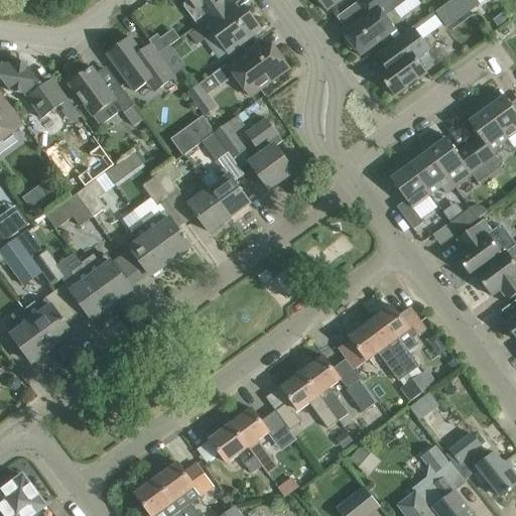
[(198,26),(227,5),(223,0),(188,0),(186,2),(184,7),(189,14),(198,26)]
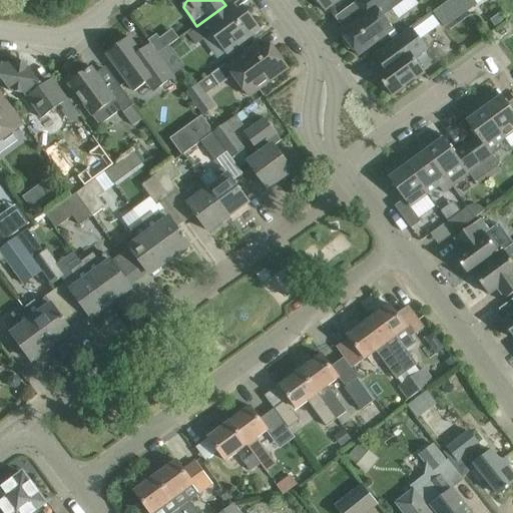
[(317,0),(325,11),(340,0),(317,0)]
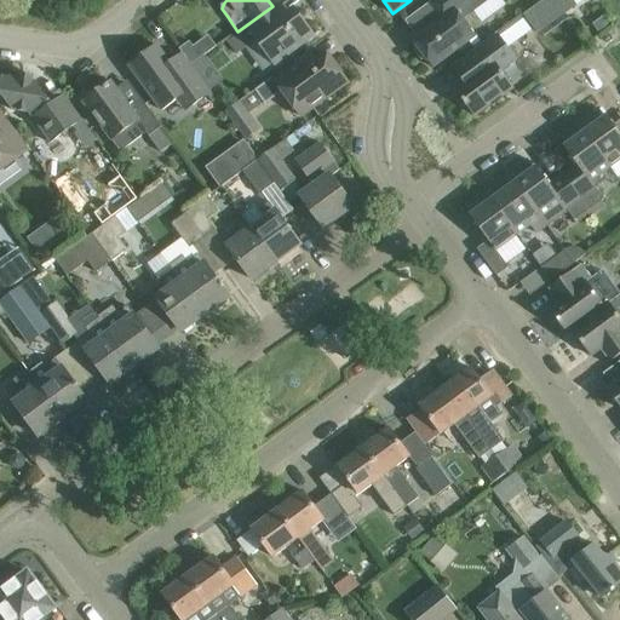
[(440,21),(412,40),(417,46),(415,51),(418,57),(423,61),(428,62),(432,67),(475,35),(463,19),(474,12),(468,4),(472,0),(432,0),(428,5),(440,21)]
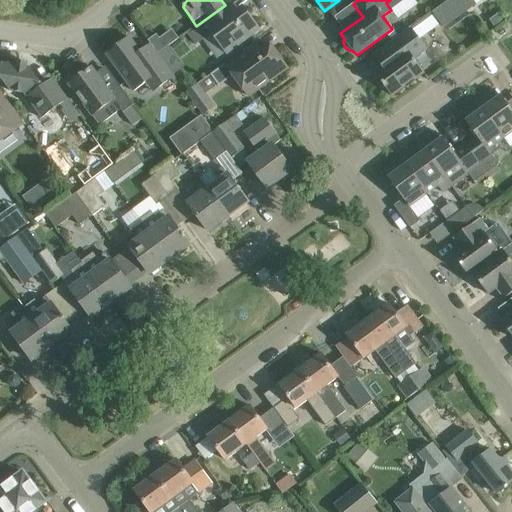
[(464,0),(447,0),(428,14),(439,29),(469,6),(464,0)]
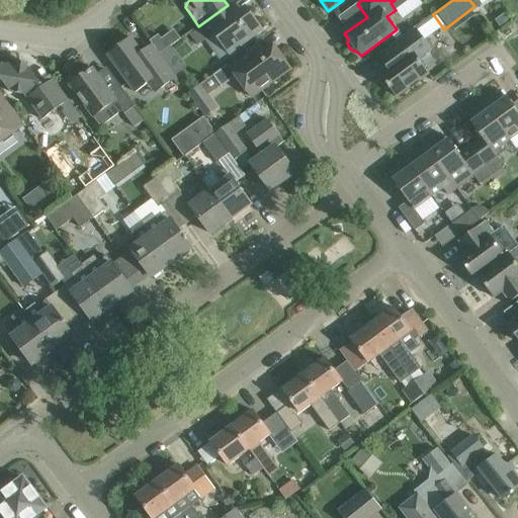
[(198,26),(196,27),(205,40),(214,33),(230,54),(262,29),(246,8),(240,12),(233,3),(229,6),(228,5),(198,26)]
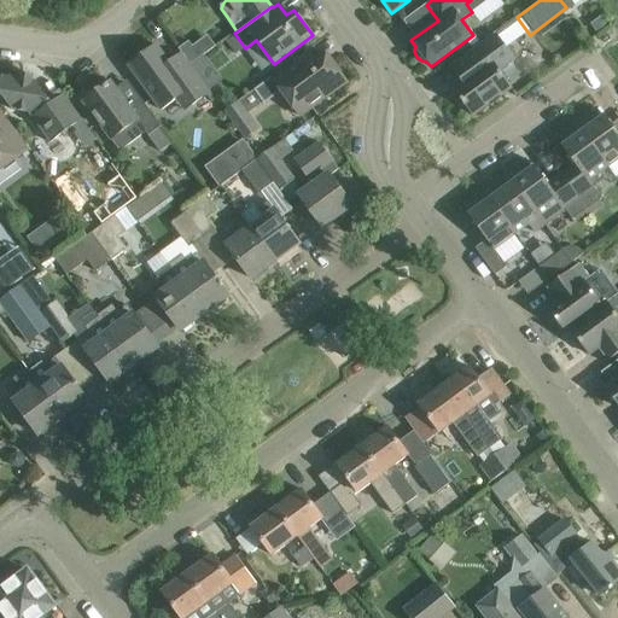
[(601,17),(592,24),(596,33),(607,24),(601,17)]
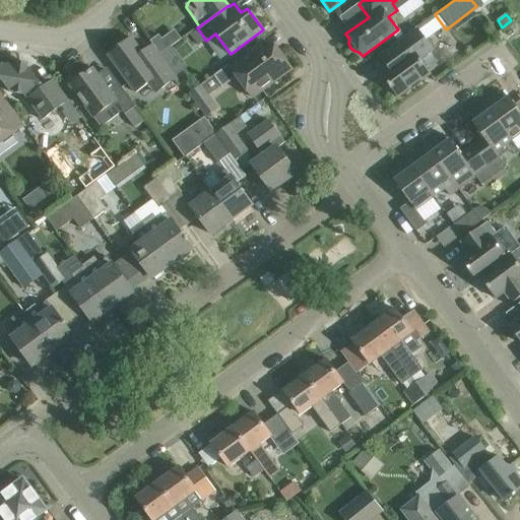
[(416,27),(379,55),(388,68),(381,74),(383,77),(382,81),(387,89),(392,89),(397,98),(430,73),(419,59),(433,50),(416,27)]
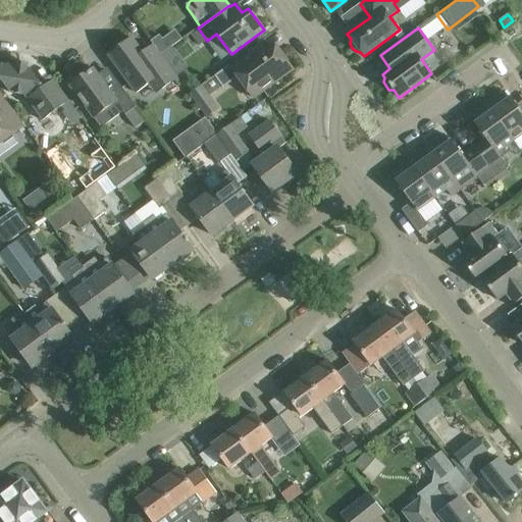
[(154,45),(161,55),(169,49),(159,36),(151,42),(154,45)]
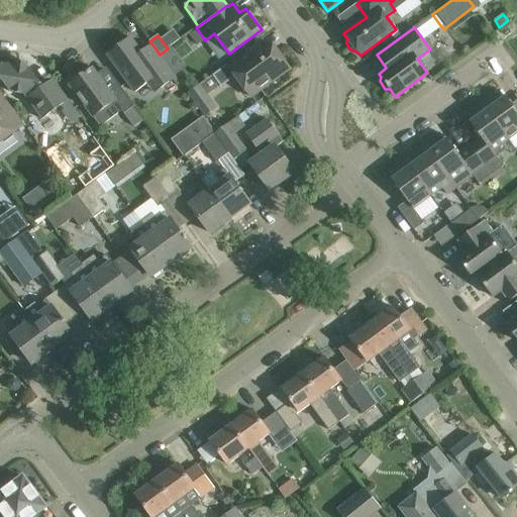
[(112,52),(108,55),(135,92),(154,79),(162,88),(176,78),(175,76),(160,55),(152,44),(141,53),(130,37),(126,41),(125,41),(124,41),(123,41),(121,42),(120,42),(118,43),(117,44),(116,45),(115,46),(114,47),(114,48),(113,49),(112,50),(112,52)]
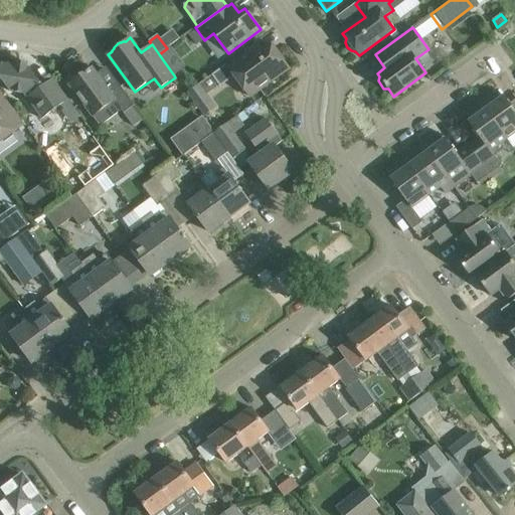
[(256,42),(211,75),(220,87),(234,76),(250,97),(289,68),(273,45),(264,52),(256,42)]
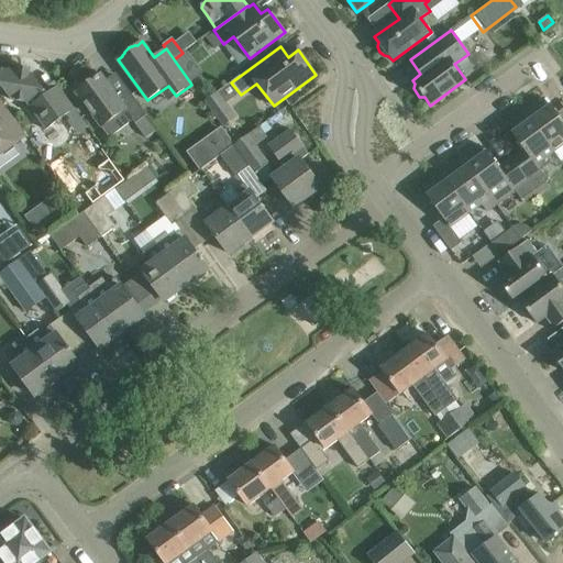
[(75,109),(68,100),(55,83),(44,90),(33,75),(30,74),(30,70),(29,68),(20,67),(18,68),(18,73),(2,69),(0,81),(0,84),(12,100),(26,103),(46,130),(75,109)]
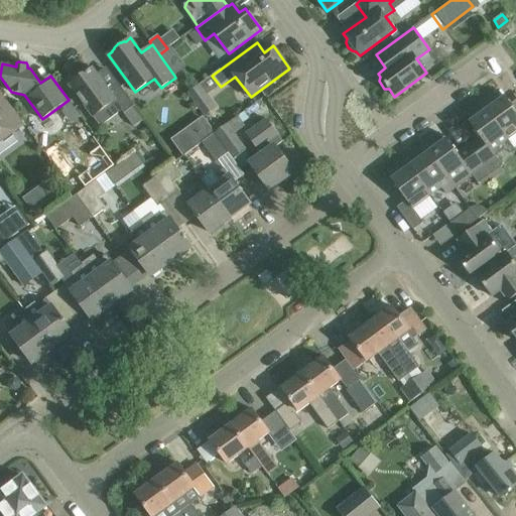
[(76,81),(70,85),(93,117),(115,101),(124,114),(135,106),(118,83),(109,90),(93,69),(87,73),(83,72),(76,77),(76,81)]
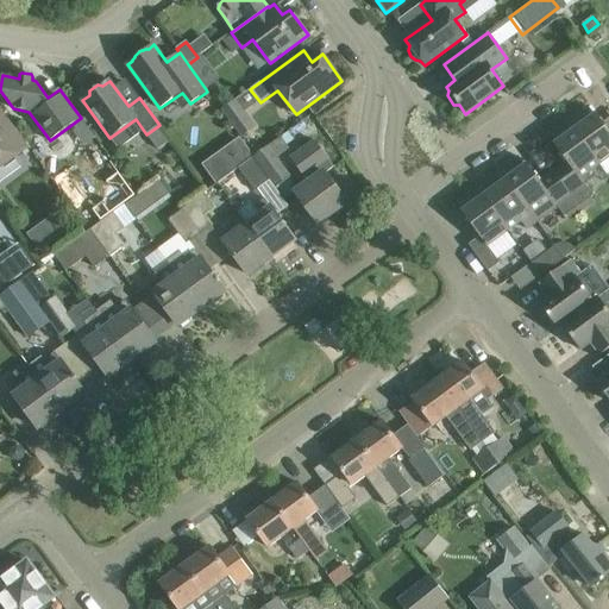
[(0,168),(29,148),(14,127),(0,107),(0,168)]
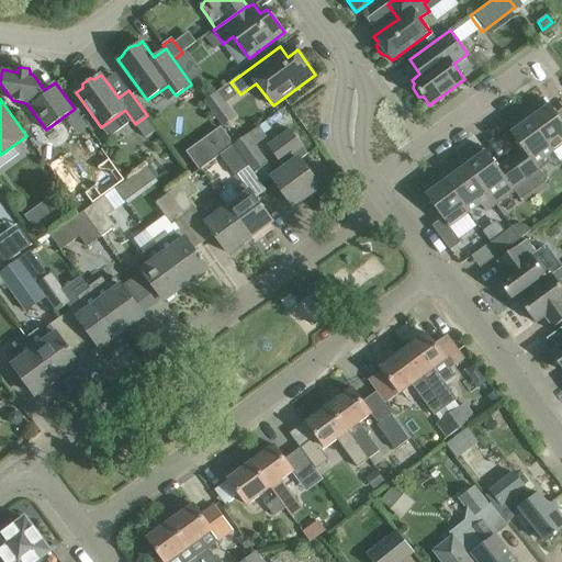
[(542,99),(525,111),(554,152),(561,145),(561,121),(550,105),(548,107),(542,99)]
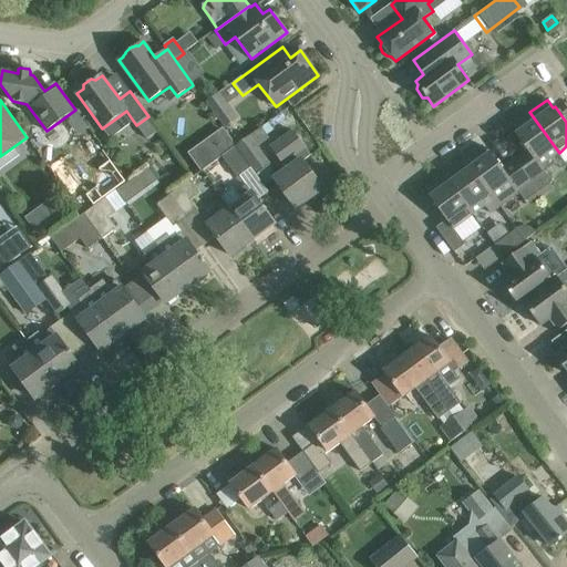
[(529,112),(512,125),(517,133),(516,135),(533,157),(519,167),(538,193),(552,183),(539,166),(559,153),(529,112)]
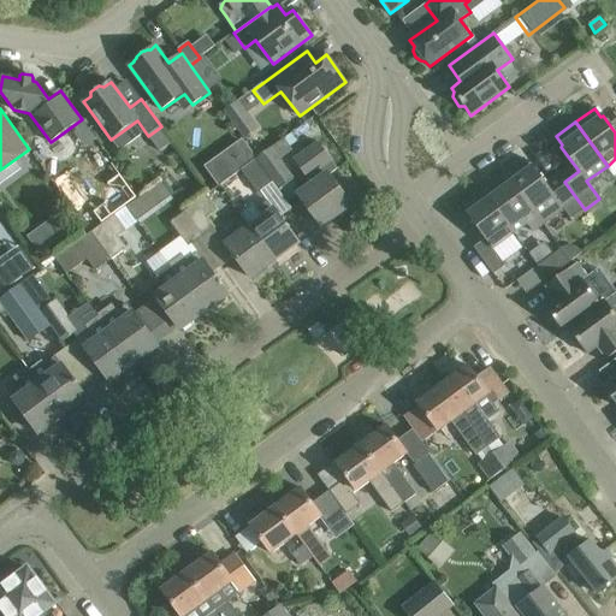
[(300,196),(307,206),(321,225),(350,205),(330,176),(338,169),(318,142),(294,159),(313,185),(300,196)]
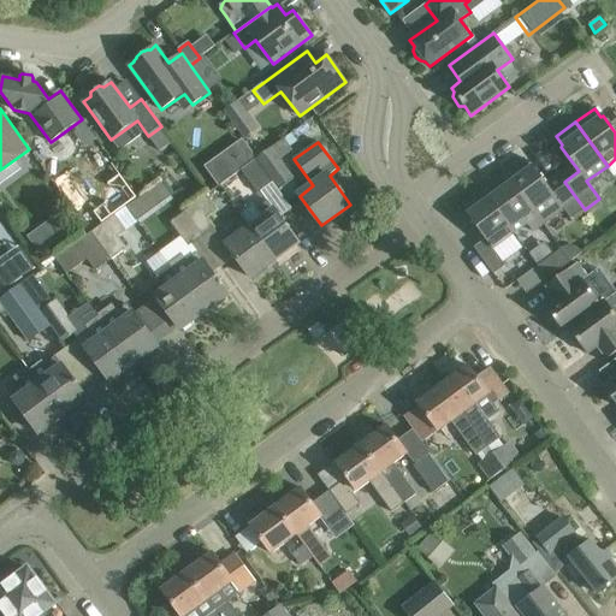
[(278,190),(295,178),(272,148),(256,160),(278,190)]
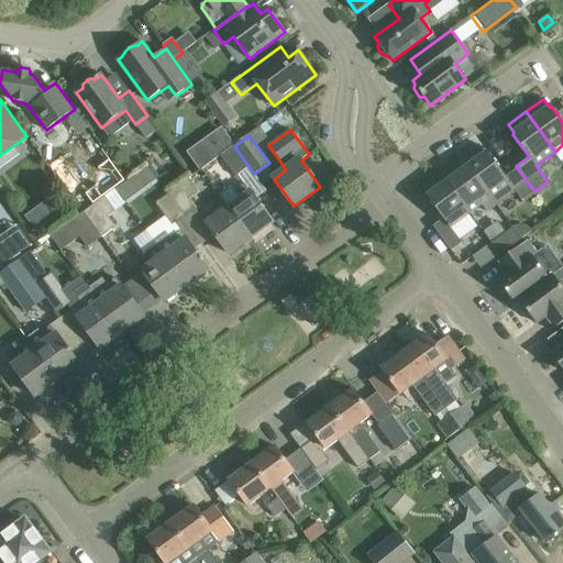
[(479,145),(462,158),(496,206),(516,191),(522,200),(534,191),(516,166),(504,175),(487,152),(485,153),(479,145)]
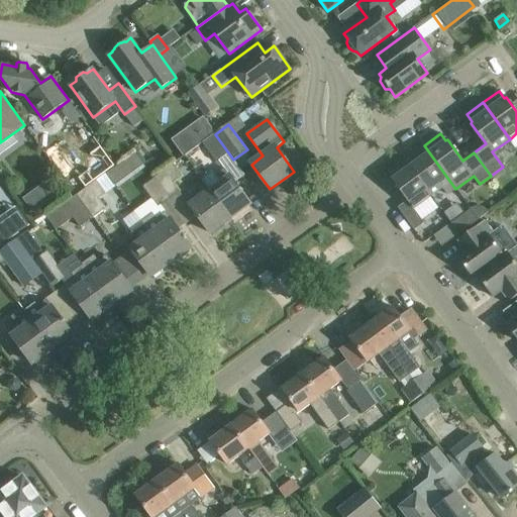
[(215,134),(202,143),(217,163),(228,153),(233,161),(233,160),(215,134)]
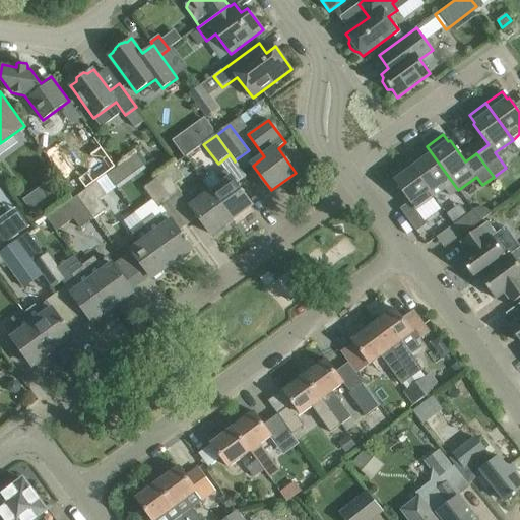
[(427,146),(407,160),(434,197),(445,189),(450,196),(458,190),(427,146)]
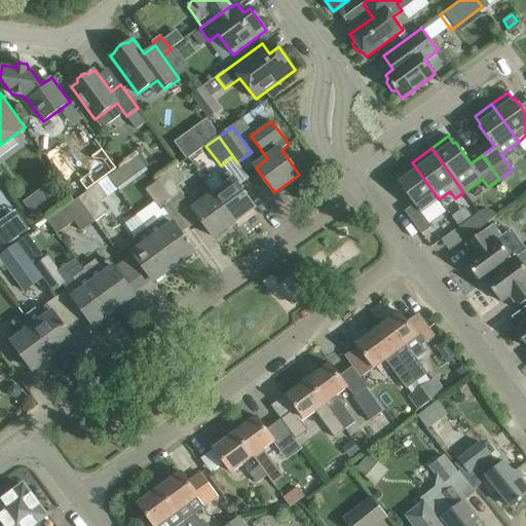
[(139,155),(109,177),(117,189),(147,167),(139,155)]
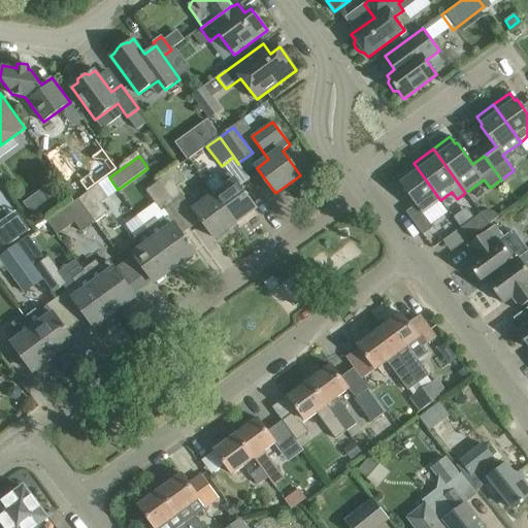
[(402,183),(400,184),(416,205),(406,212),(423,235),(433,228),(423,213),(440,200),(414,163),(397,175),(402,183)]
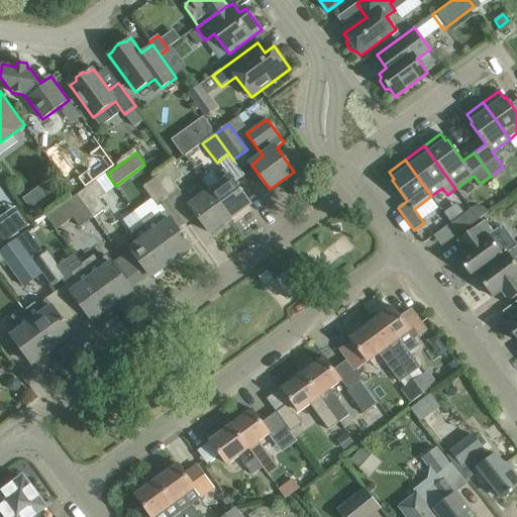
[(171,200),(181,193),(174,184),(183,176),(174,164),(156,178),(171,200)]
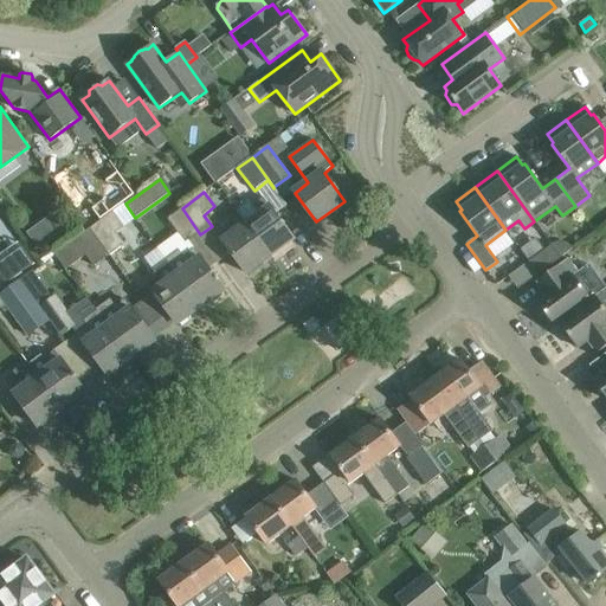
[(294,238),(263,198),(252,206),(249,201),(237,211),(246,224),(270,256),(294,238)]
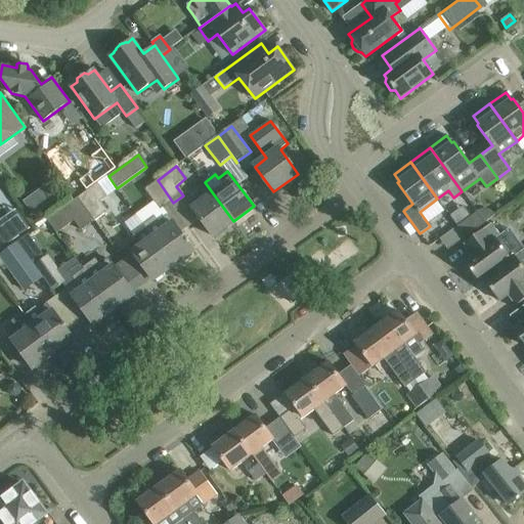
[(161,212),(173,203),(158,180),(145,189),(161,212)]
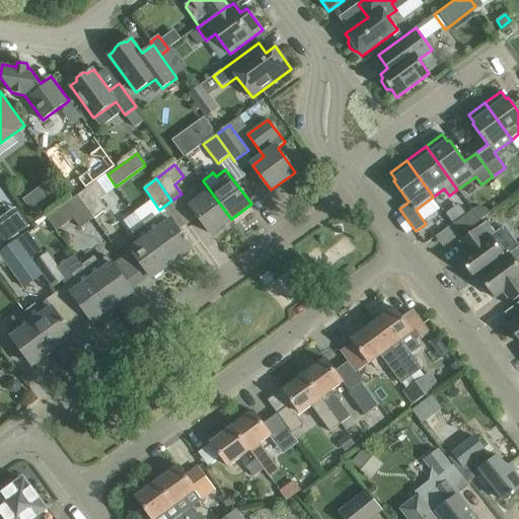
[(77,197),(93,219),(107,209),(101,200),(106,196),(96,182),(77,197)]
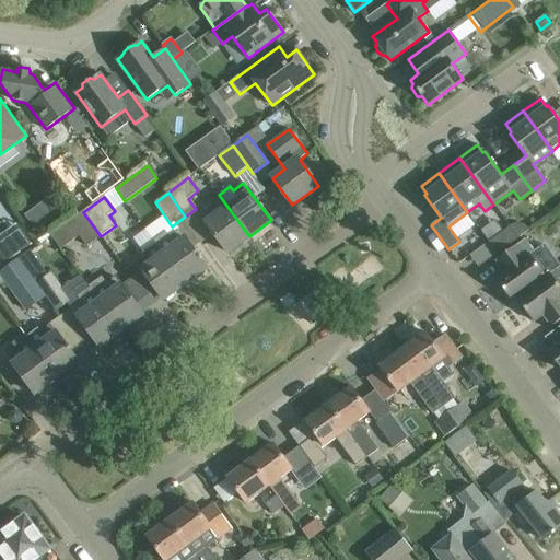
[(47,199),(23,210),(30,225),(54,213),(47,199)]
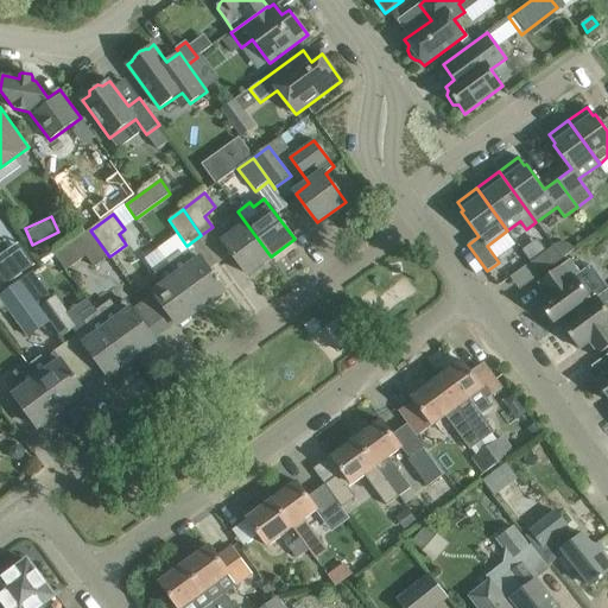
[(247,274),(271,257),(247,225),(235,234),(228,225),(217,233),(247,274)]
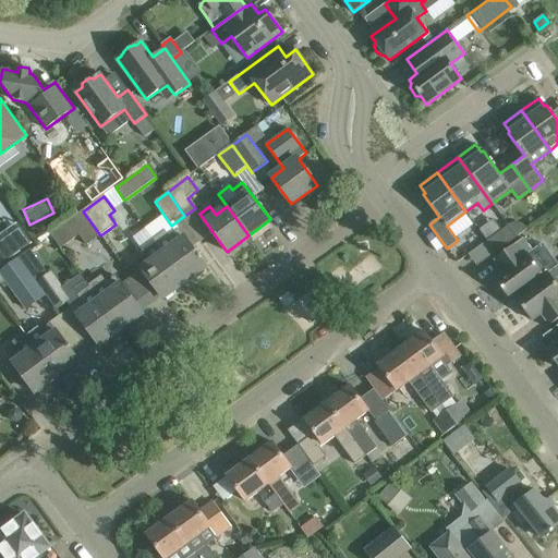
[(86,245),(100,235),(83,211),(51,234),(61,247),(79,235),(86,245)]
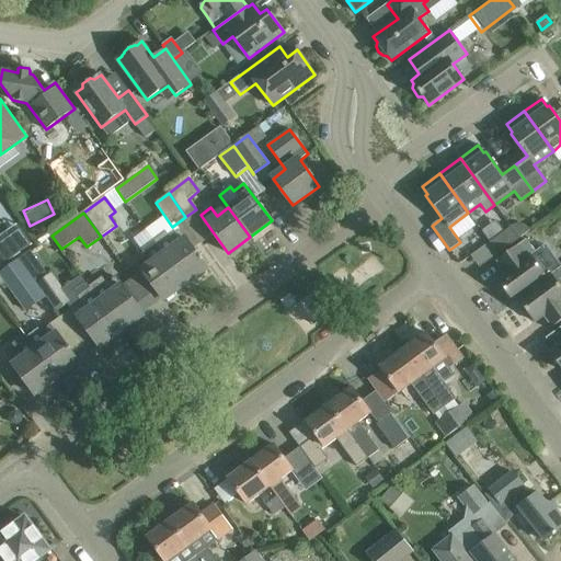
[(497,254),(519,238),(511,227),(490,242),(497,254)]
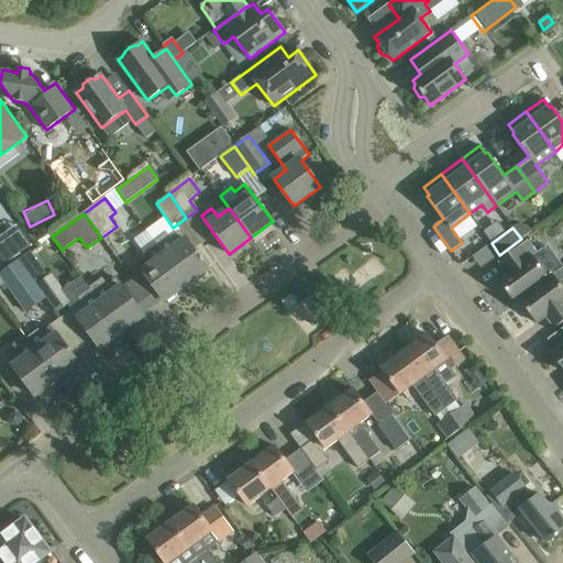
[(165,231),(153,240),(166,257),(186,285),(195,278),(197,280),(205,275),(203,273),(208,268),(202,262),(205,260),(201,256),(200,257),(179,229),(169,236),(165,231)]
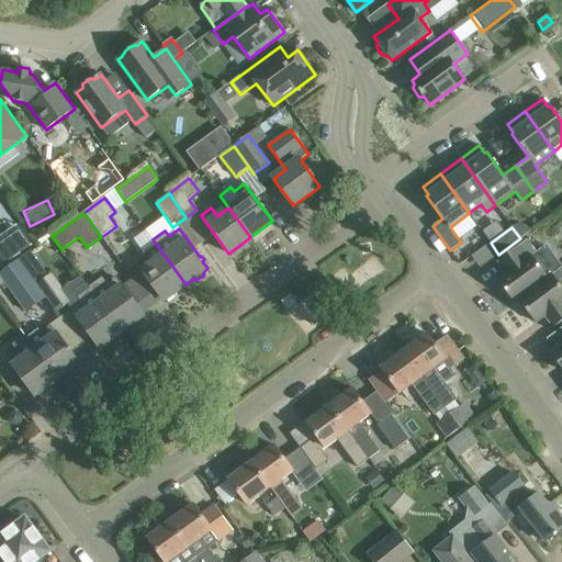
[(20,229),(0,244),(0,267),(31,245),(20,229)]
